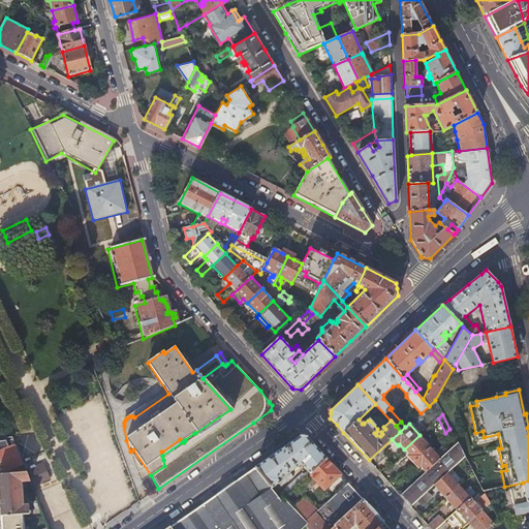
[(472,433),(474,441),(485,439),(485,437),(484,437),(483,431),(475,433),(472,433)]
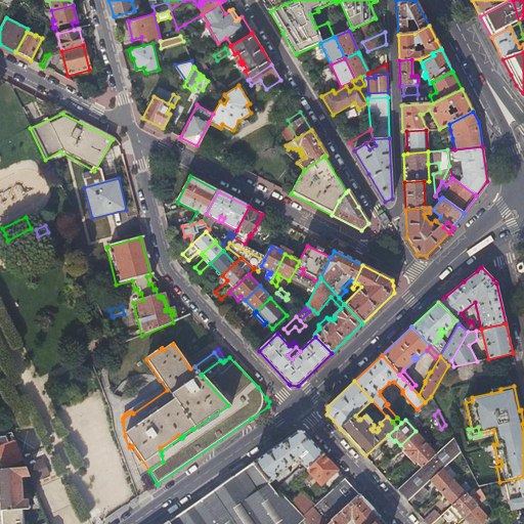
[(426,443),(416,431),(400,445),(405,450),(403,452),(408,459),(426,443)]
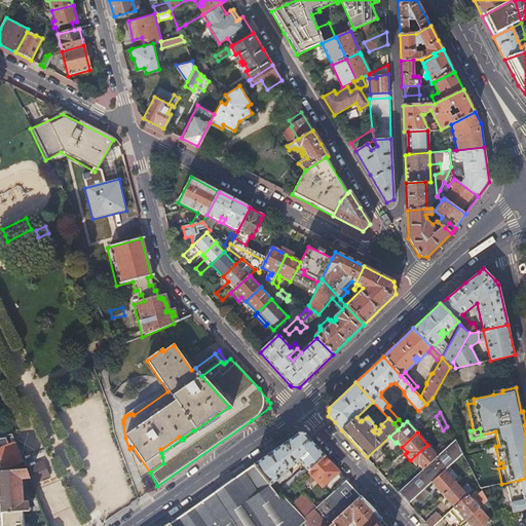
[(298,434),(254,464),(270,486),(276,481),(278,484),(291,474),(288,470),(299,462),(307,472),(325,457),(310,441),(305,436),(298,434)]
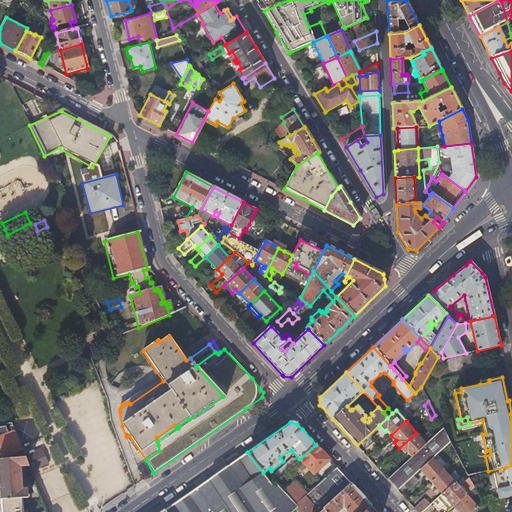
[(20,450),(12,430),(8,432),(5,425),(0,426),(0,444),(5,456),(20,450)]
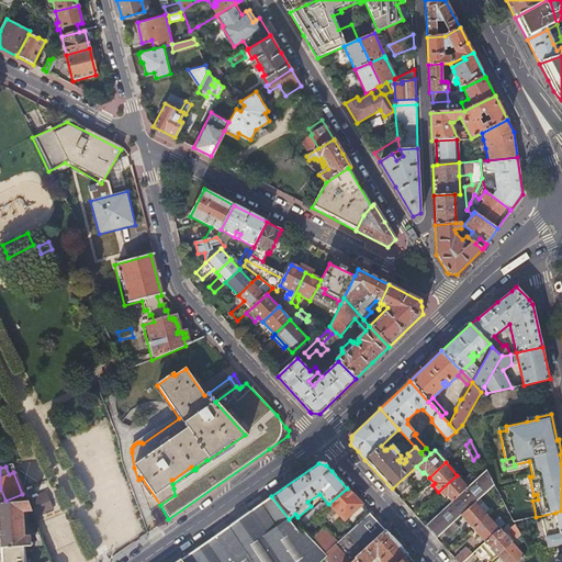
[(172,484),(193,470),(191,467),(172,480),(171,480),(172,484)]
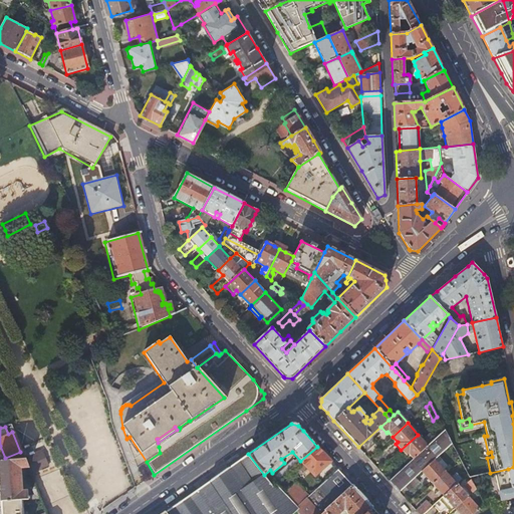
[(413,459),(389,481),(399,492),(406,486),(415,478),(422,472),(434,460),(452,444),(444,431),(428,446),(413,459)]
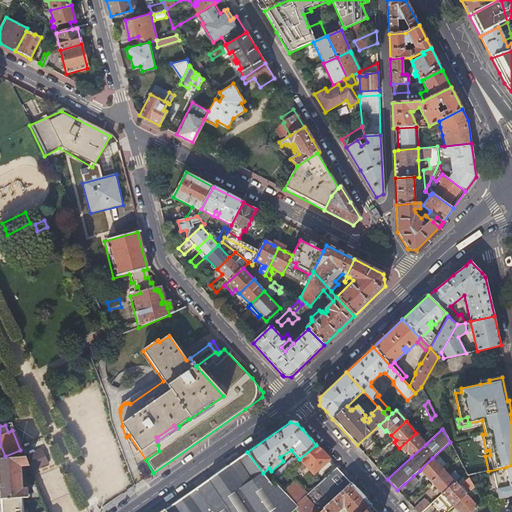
[(426,444),(416,433),(399,448),(405,453),(407,452),(411,457),(426,444)]
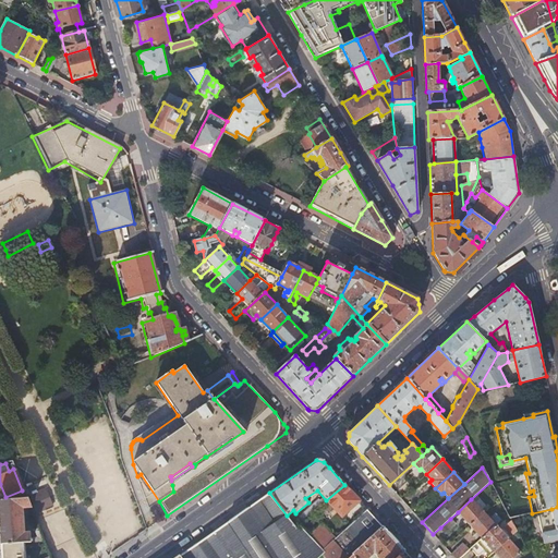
[(158,502),(159,501),(141,474),(137,476),(150,508),(158,502)]
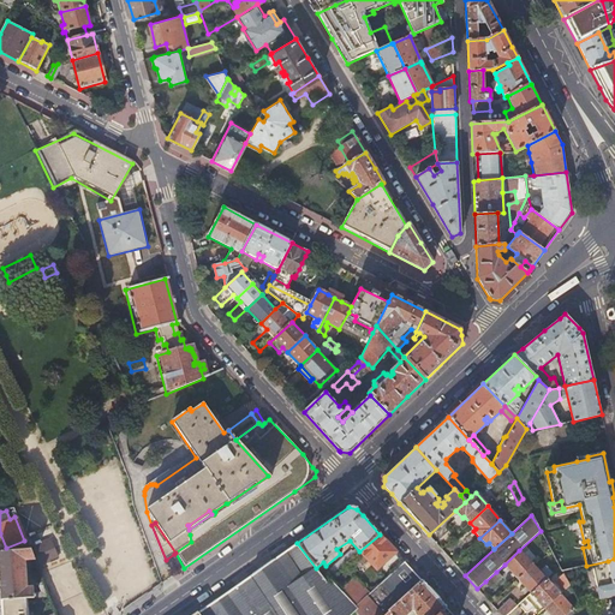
[(395,553),(380,535),(359,551),(375,568),(382,561),(384,563),(395,553)]
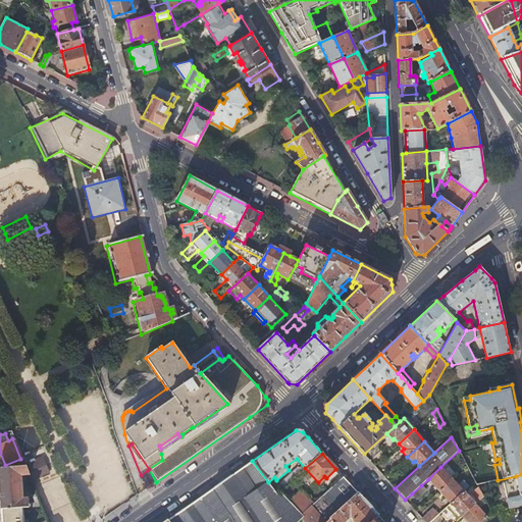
[(43,457),(28,463),(35,480),(50,474),(43,457)]
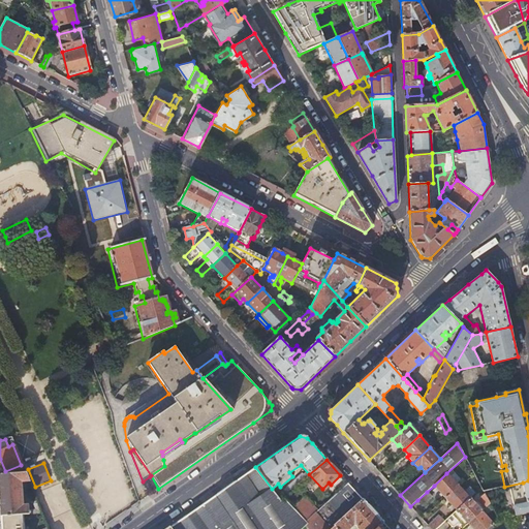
[(272,489),(255,467),(170,527),(172,528),(217,528),(219,528),(302,528),(305,526),(307,524),(291,507),(283,497),(281,499),(277,495),(272,489)]
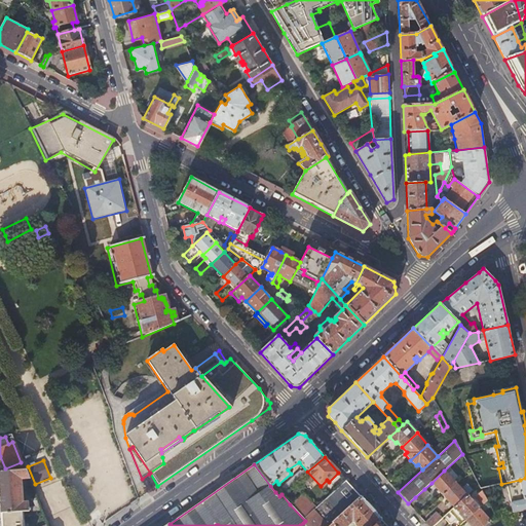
[(40,510),(36,497),(33,499),(35,506),(29,506),(29,502),(23,502),(21,479),(28,478),(25,471),(0,472),(0,512),(23,511),(40,510)]
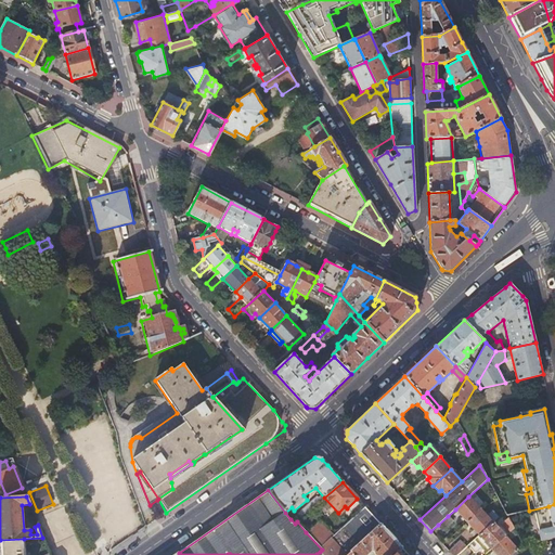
[(317,497),(291,519),(295,524),(297,521),(321,501),(317,497)]
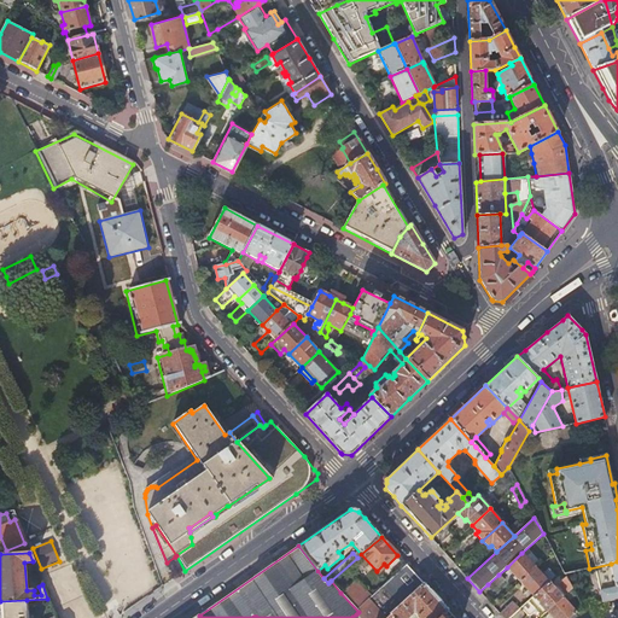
[(520,582),(536,567),(522,553),(507,567),(520,582)]
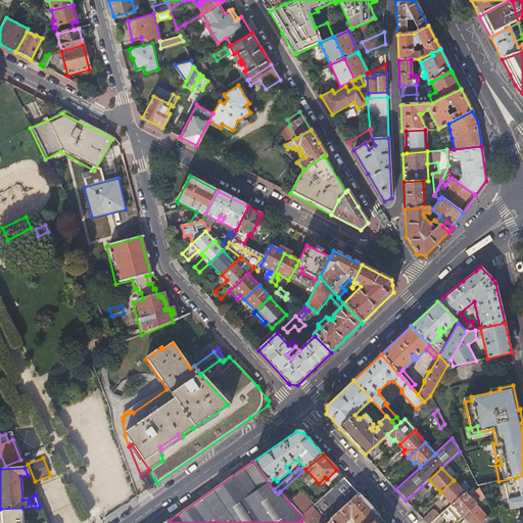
[(522,475),(517,477),(503,480),(509,510),(522,506),(522,475)]
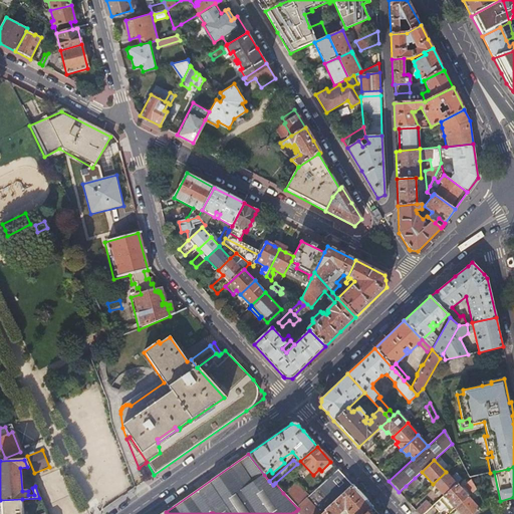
[(320,513),(352,486),(337,469),(308,496),(295,482),(283,493),(298,509),(296,511),(298,513),(320,513)]
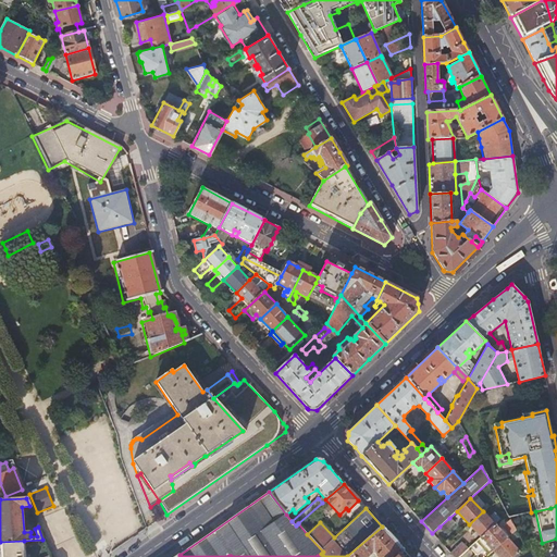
[(494,524),(500,520),(495,515),(490,519),(483,511),(469,524),(480,537),(494,524)]
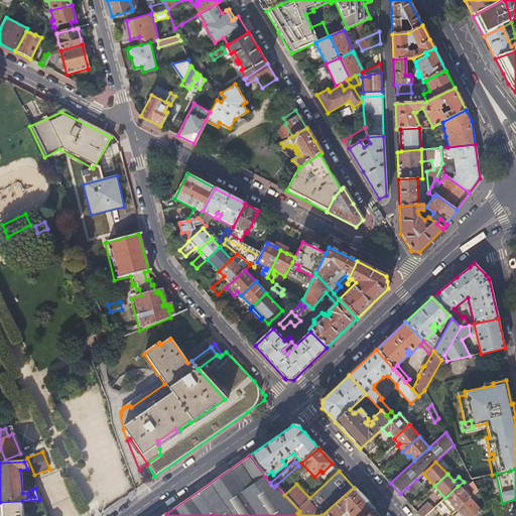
[(421,485),(416,480),(407,488),(412,494),(421,485)]
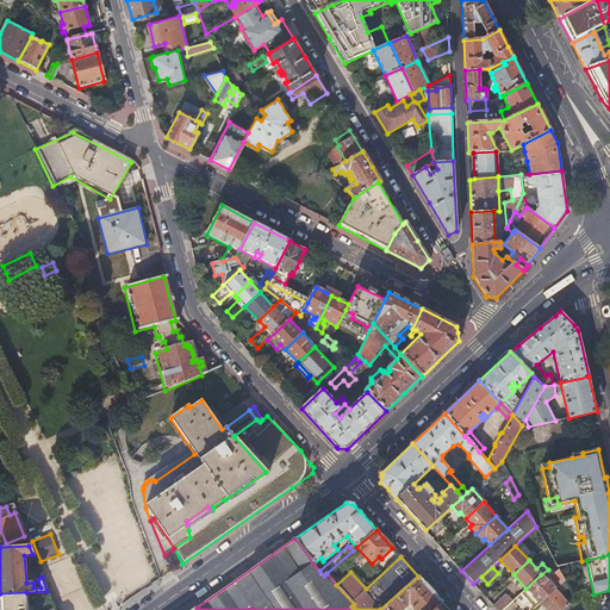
[(540,604),(555,590),(541,574),(526,589),(514,599),(521,608),(523,608),(529,602),(535,608),(540,604)]
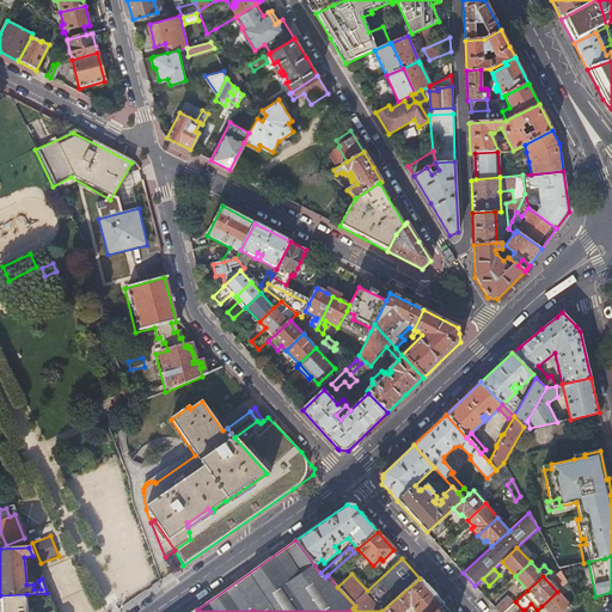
[(445,606),(420,579),(381,611),(403,611),(409,607),(412,609),(414,610),(412,611),(414,611),(436,611),(438,611),(445,606)]
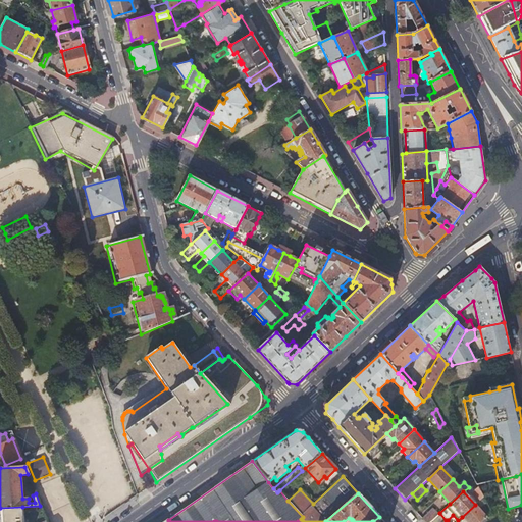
[(480,521),(486,517),(475,505),(462,517),(466,521),(480,521)]
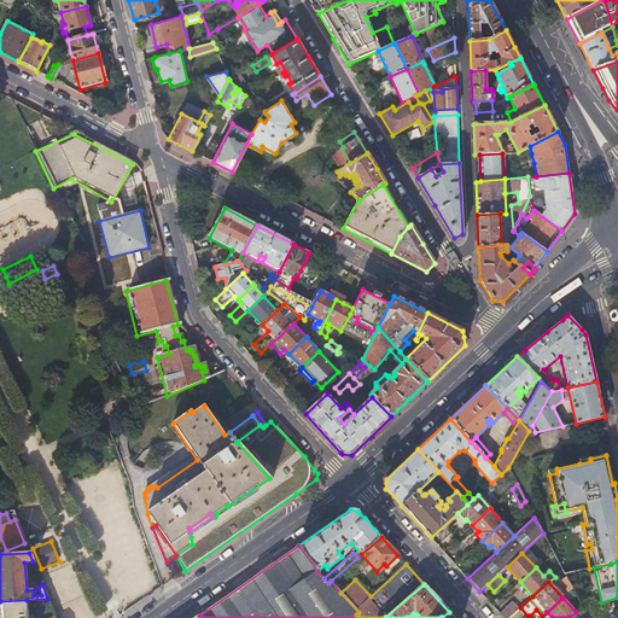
[(31,617),(31,616),(28,616),(27,600),(0,601),(1,617),(31,617)]
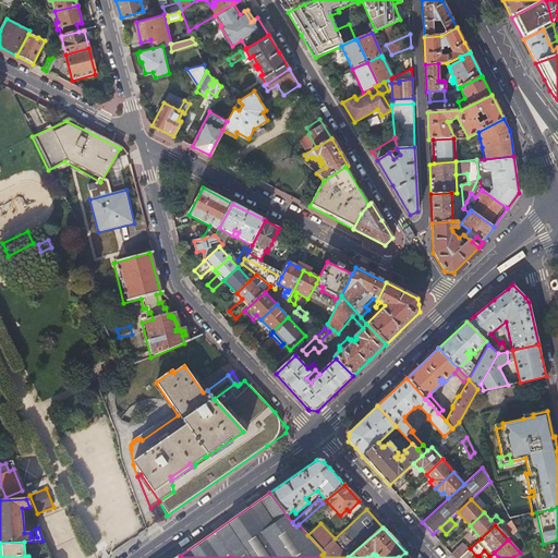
[(462,544),(451,554),(453,557),(459,557),(468,550),(462,544)]
